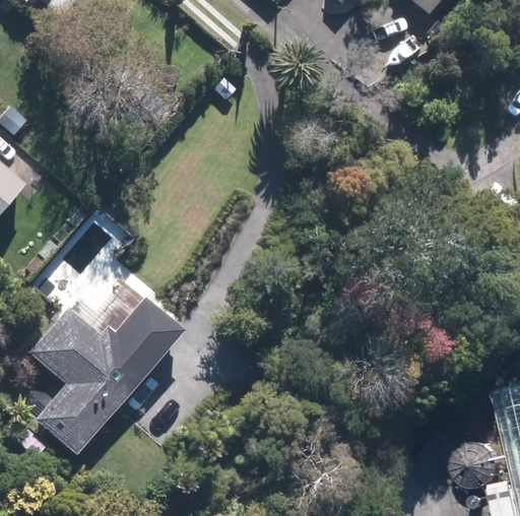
[(390,0),(413,20),(430,0),(390,0)]
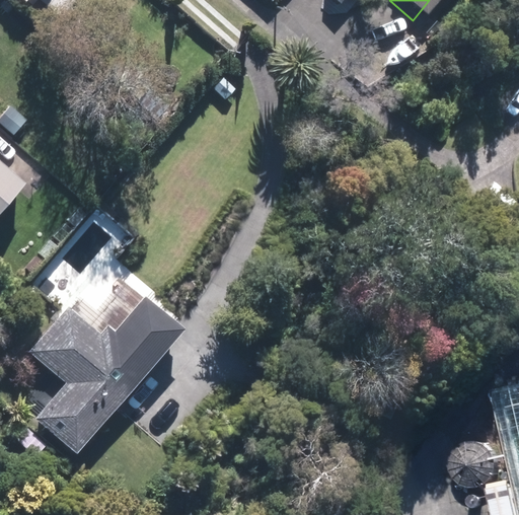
[(137,103),(149,113),(159,100),(147,90),(137,103)]
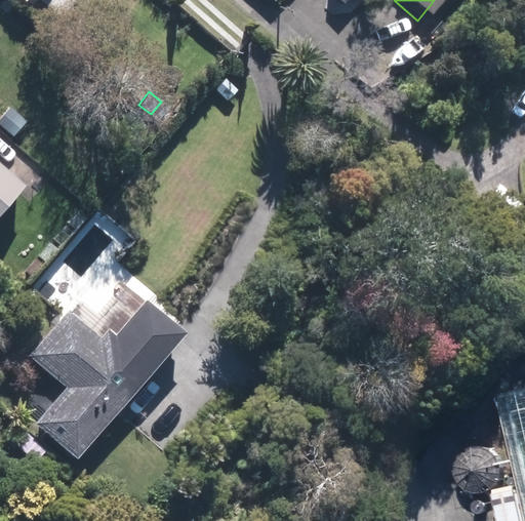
[(0,223),(30,190),(0,162),(0,223)]
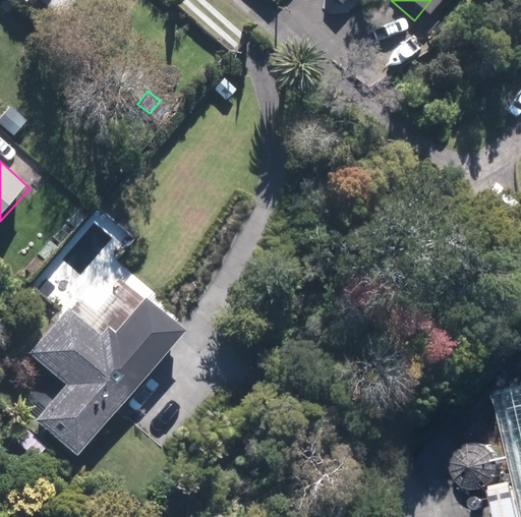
[(43,422),(80,454),(185,330),(142,294),(105,339),(72,312),(35,356),(72,388),(43,422)]
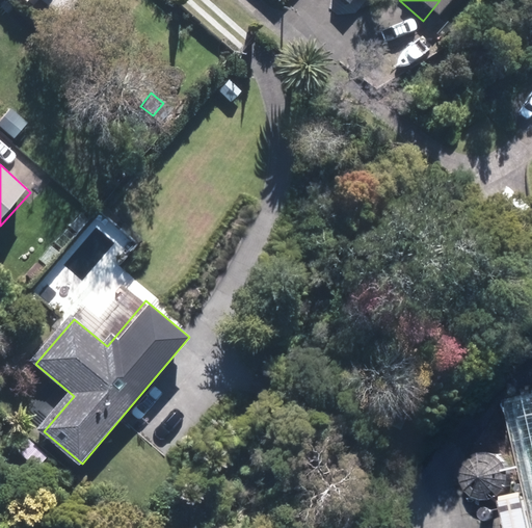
[(531,527),(531,399),(502,406),(530,527),(531,527)]
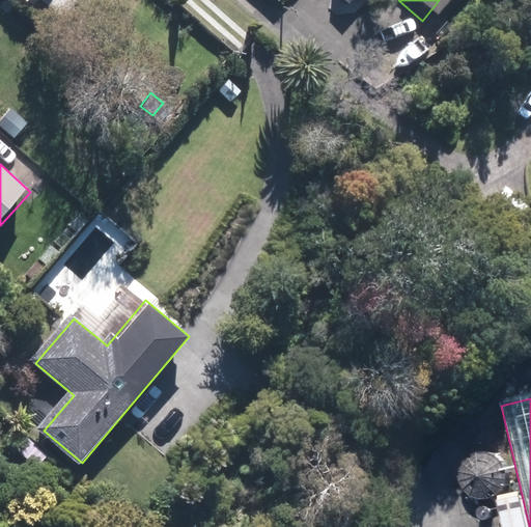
[(482,430),(485,455),(504,452),(501,427),(482,430)]
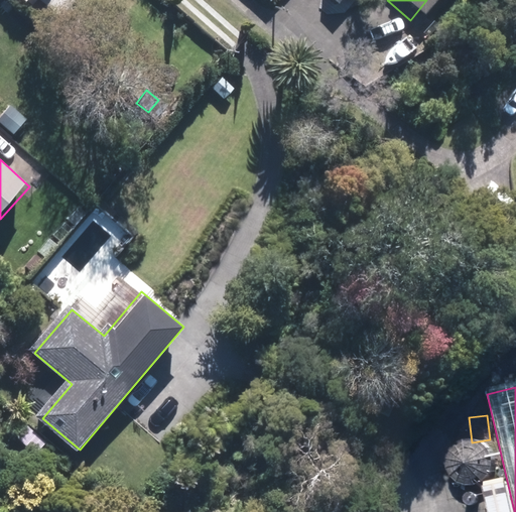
[(452,485),(463,491),(476,489),(485,481),(490,470),(489,458),(481,448),(470,443),(457,444),(447,452),(442,464),(443,476),(452,485)]
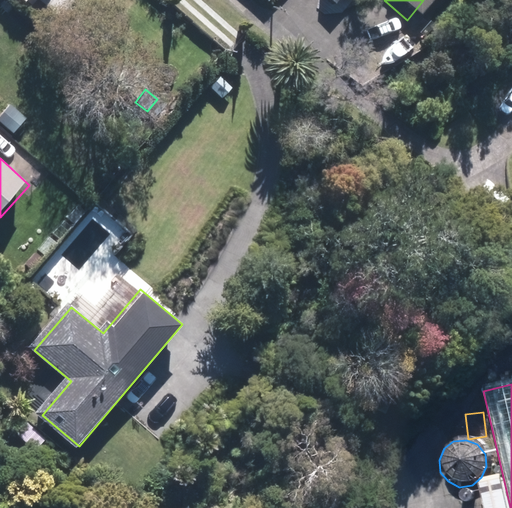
[(476,489),(480,507),(503,507),(498,484),(476,489)]
